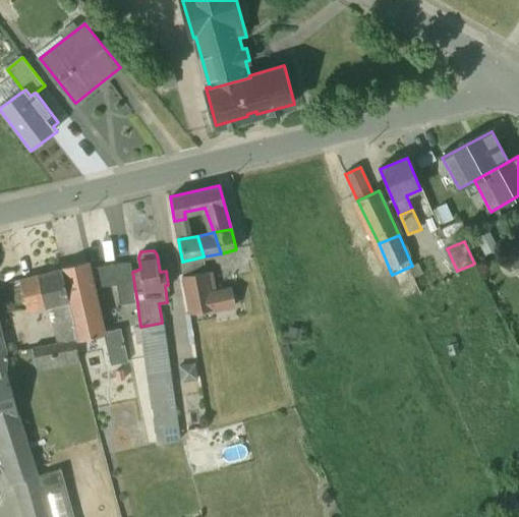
[(518,250),(509,259),(518,270),(518,250)]
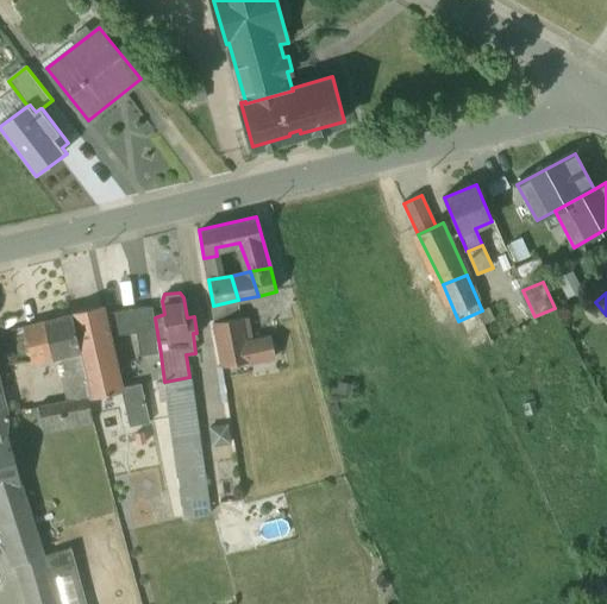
[(238,302),(213,308),(216,322),(242,318),(241,310),(238,302)]
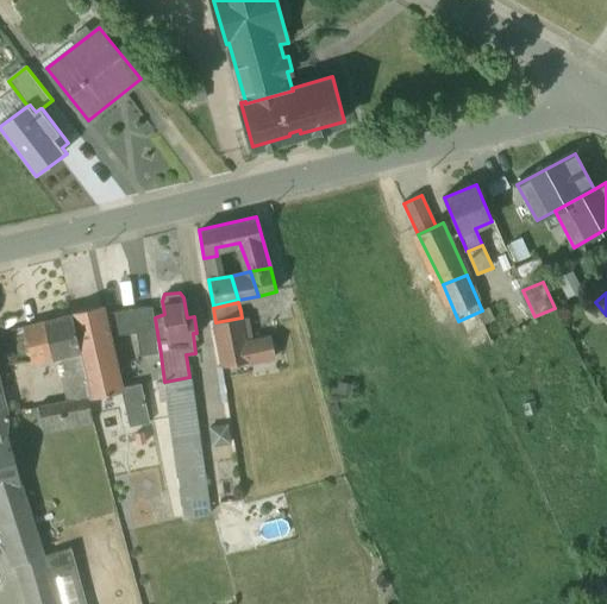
[(102,308),(73,314),(87,377),(88,378),(88,387),(91,397),(107,392),(107,395),(110,394),(110,392),(121,389),(110,339),(102,308)]
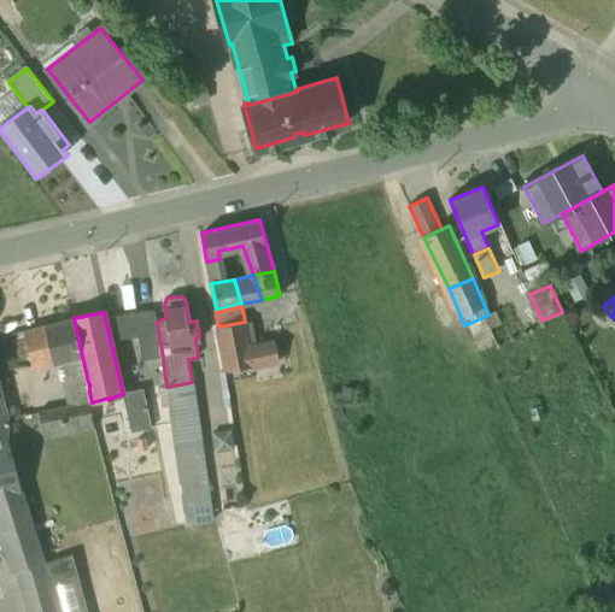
[(156,312),(113,318),(116,334),(115,334),(116,340),(117,340),(121,364),(156,359),(157,360),(163,359),(157,322),(156,312)]
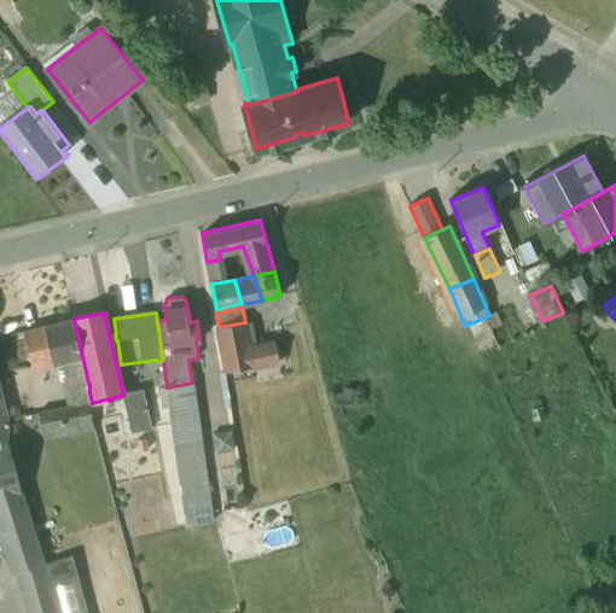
[(74,319),(25,330),(34,366),(63,360),(70,390),(77,389),(79,395),(89,392),(89,384),(88,383),(74,319)]
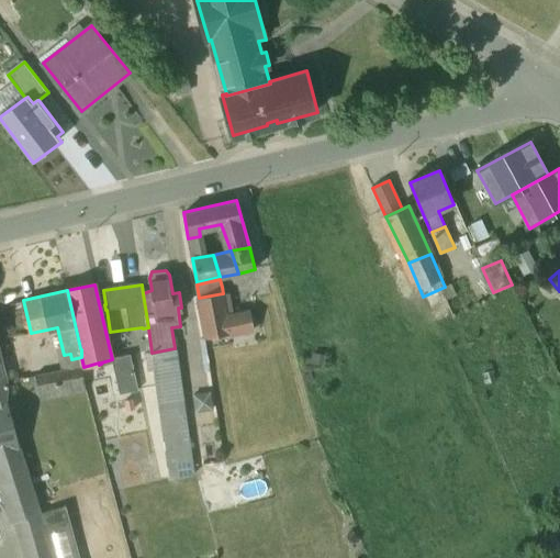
[(223,293),(199,298),(206,338),(255,330),(252,310),(234,313),(233,308),(226,309),(223,293)]
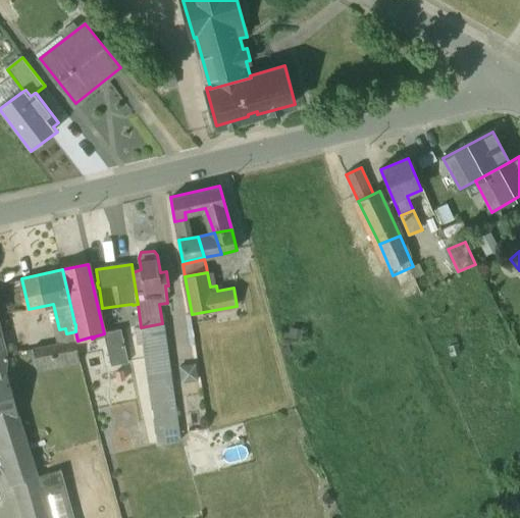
[(162,323),(141,327),(158,445),(182,439),(164,323),(162,323)]
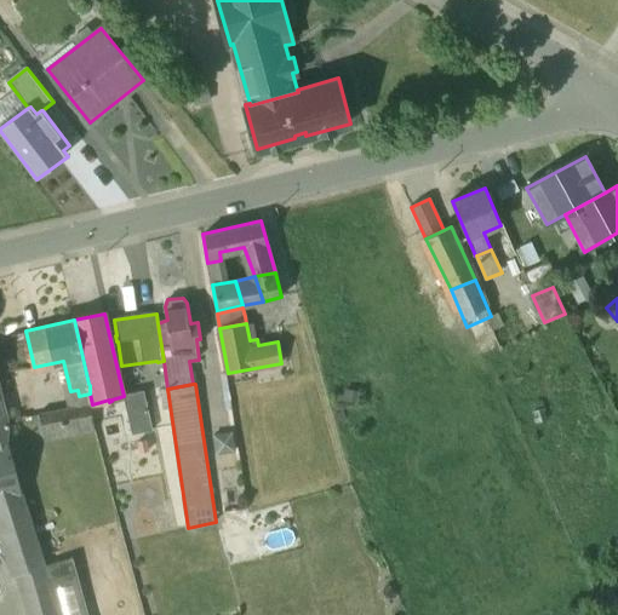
[(144,391),(124,396),(133,435),(154,430),(144,391)]
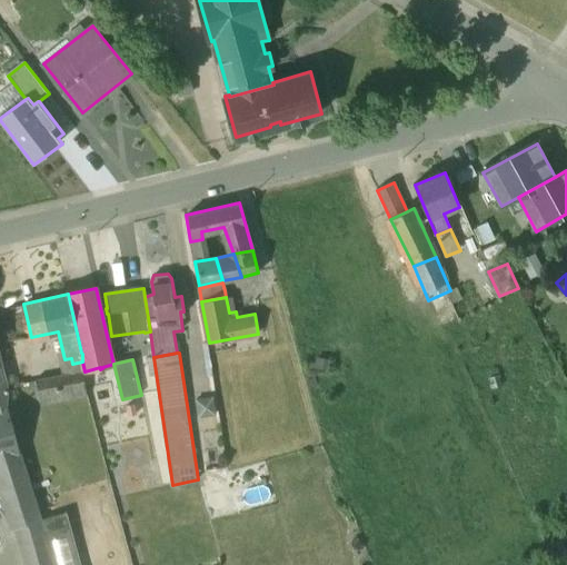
[(82,370),(69,373),(73,398),(88,396),(82,370)]
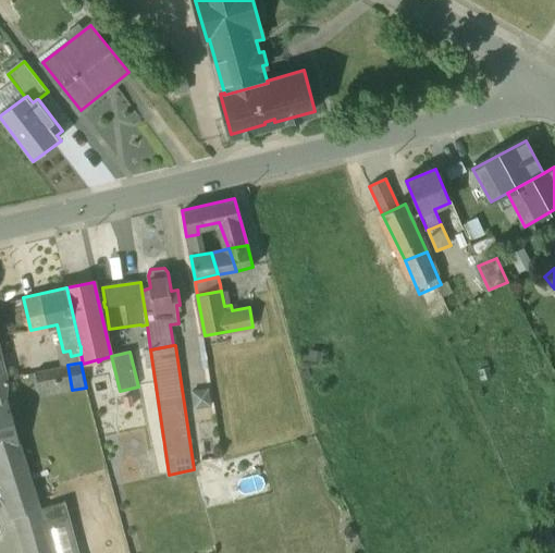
[(5,365),(0,365),(0,398),(8,397),(9,382),(5,365)]
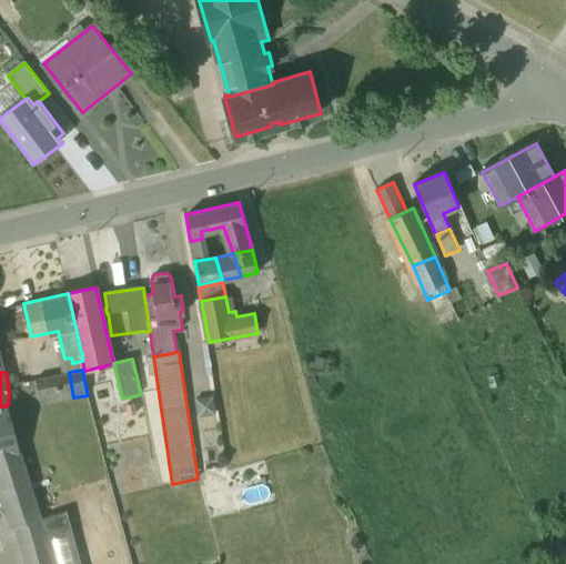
[(69,372),(54,374),(59,400),(73,398),(69,372)]
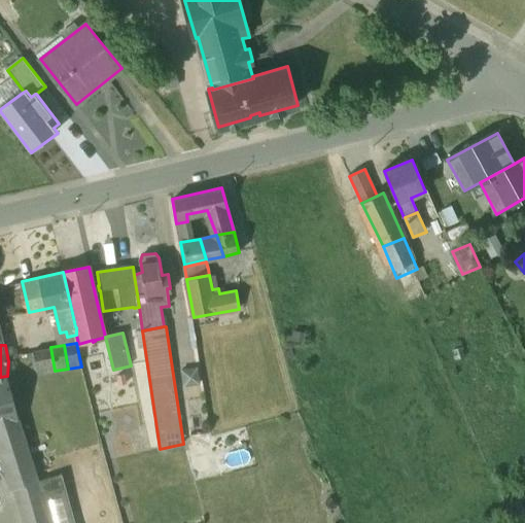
[(50,347),(35,350),(39,374),(55,371),(50,347)]
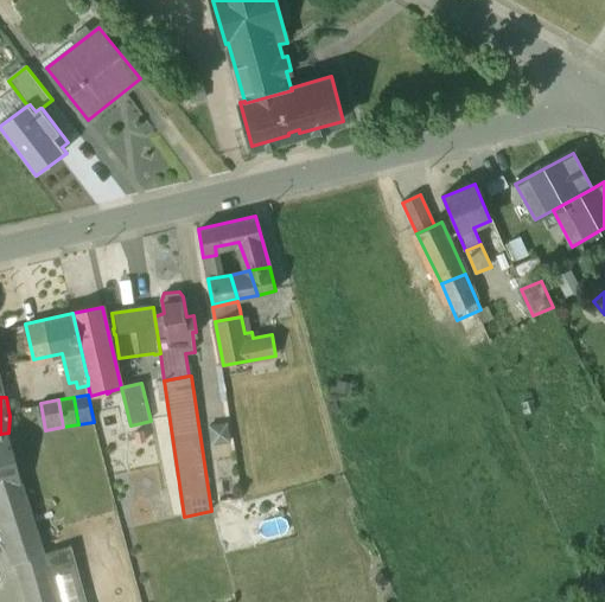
[(145,431),(137,433),(139,443),(146,442),(145,431)]
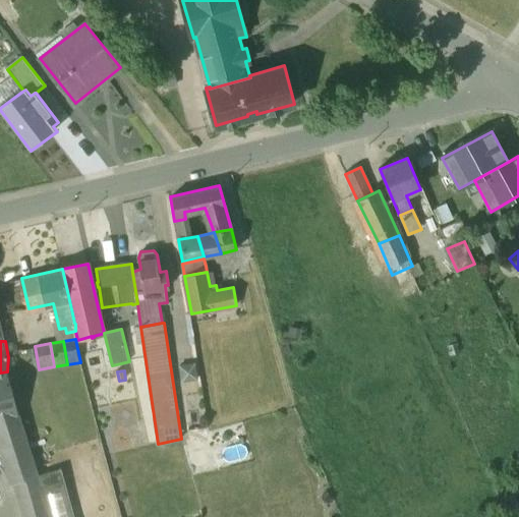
[(0,372),(0,419),(18,414),(7,371),(0,372)]
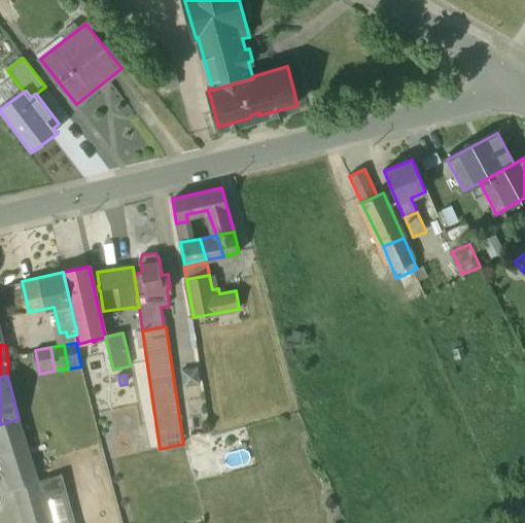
[(19,419),(0,424),(0,451),(11,489),(15,487),(25,522),(49,522),(47,514),(47,513),(42,491),(41,489),(38,481),(20,419),(19,419)]
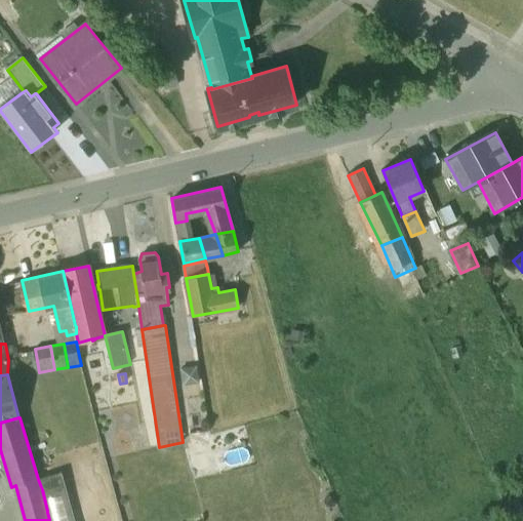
[(62,472),(38,479),(41,487),(42,489),(65,483),(62,472)]
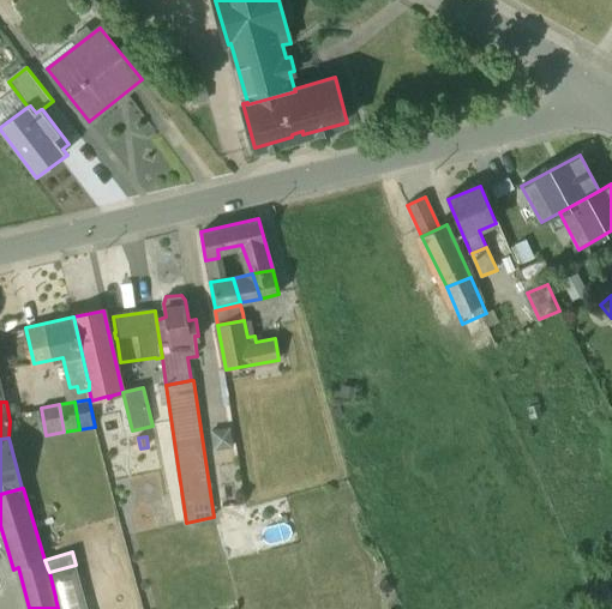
[(88,608),(76,565),(49,572),(55,597),(55,598),(58,608),(88,608)]
